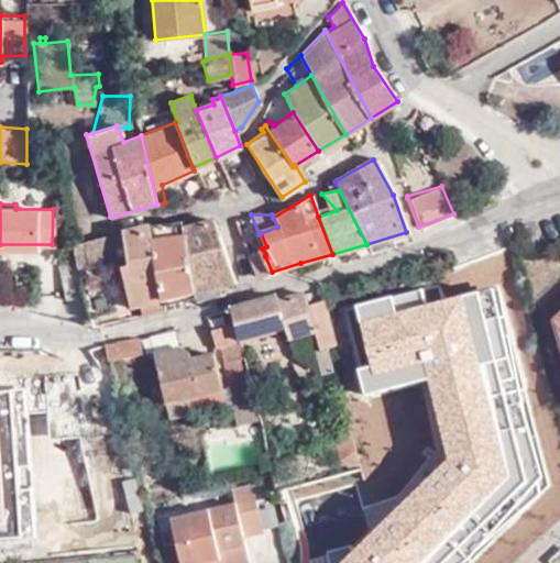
[(212,219),(179,227),(182,236),(186,255),(221,247),(212,219)]
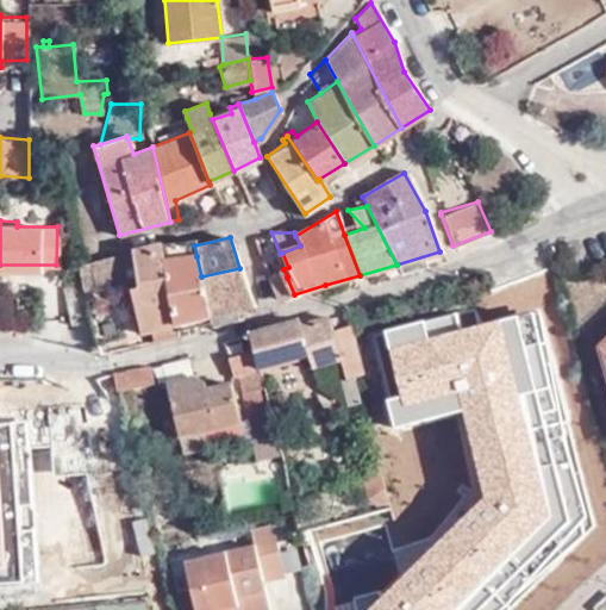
[(132,250),(99,259),(102,271),(117,268),(122,292),(130,291),(139,332),(150,330),(176,324),(162,261),(158,244),(132,250)]
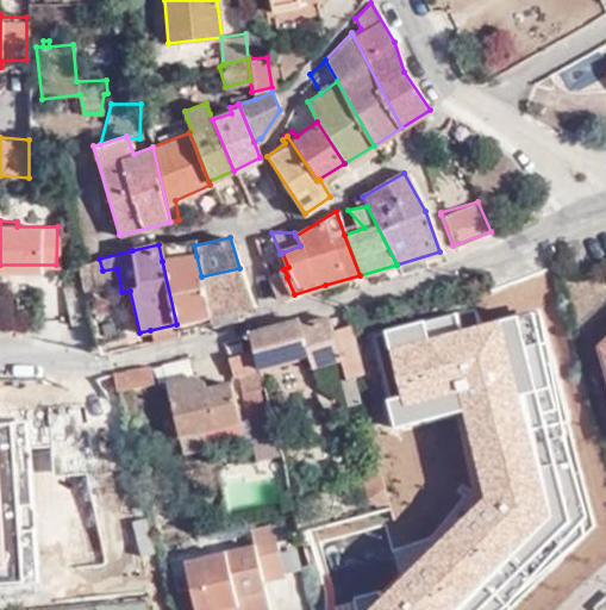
[(162,261),(176,324),(208,316),(201,277),(197,256),(162,261)]
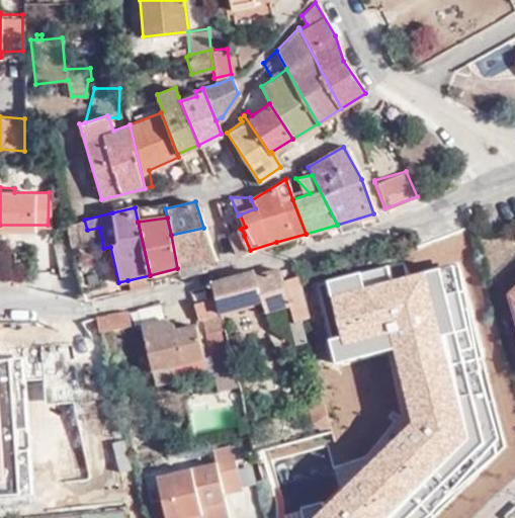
[(171,235),(177,268),(213,259),(203,228),(171,235)]
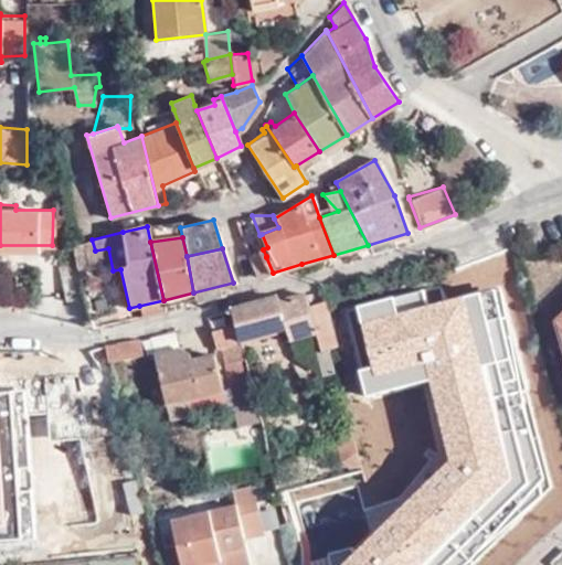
[(266,257),(252,264),(256,275),(260,277),(273,273),(266,257)]
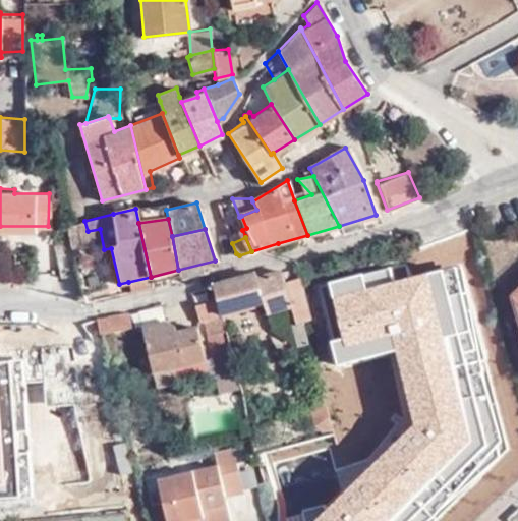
[(215,261),(178,270),(180,277),(194,274),(216,265),(215,261)]
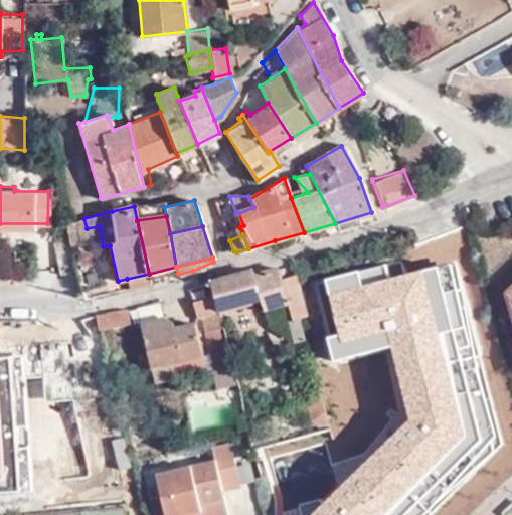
[(354,271),(320,281),(334,334),(323,337),(330,361),(387,348),(404,421),(319,507),(316,500),(296,505),(298,514),(424,514),(498,446),(452,263),(417,271),(386,279),(382,265),(354,271)]
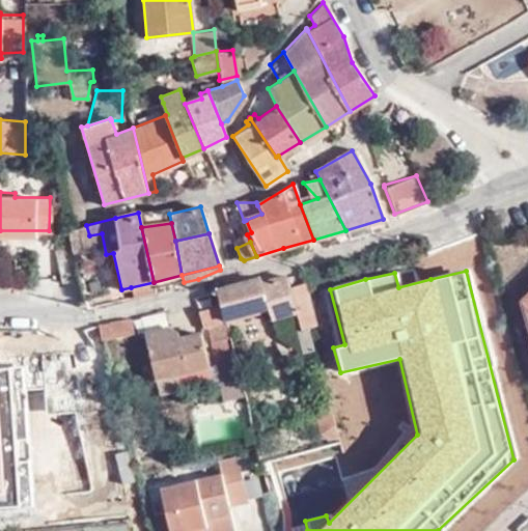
[(112,273),(77,280),(83,302),(117,294),(112,273)]
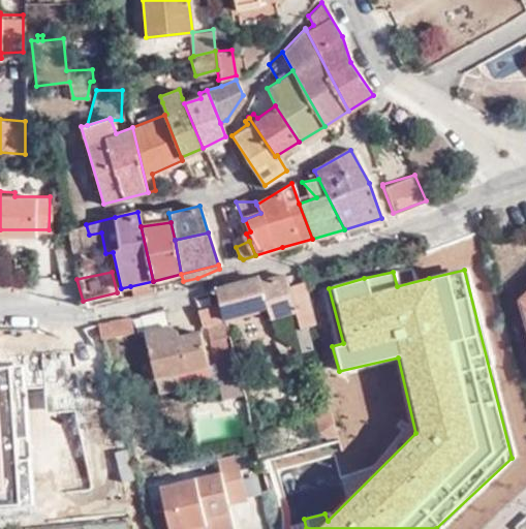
[(258,275),(214,289),(215,291),(218,303),(222,319),(267,307),(270,317),(292,311),(298,330),(305,329),(294,284),(287,285),(285,274),(259,281),(258,275)]
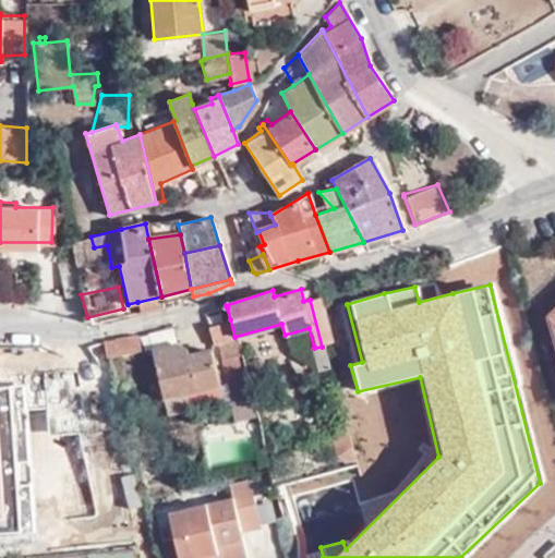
[(161,296),(137,302),(140,311),(163,305),(161,296)]
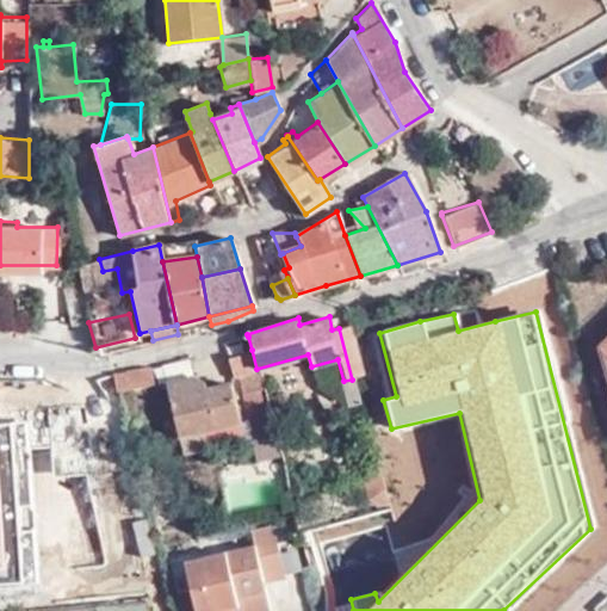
[(350,325),(339,328),(352,380),(365,376),(350,325)]
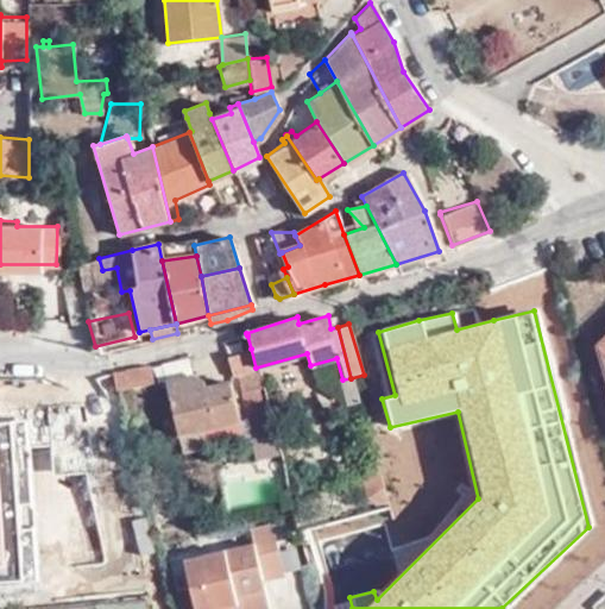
[(222,343),(226,356),(251,349),(247,336),(240,337),(222,343)]
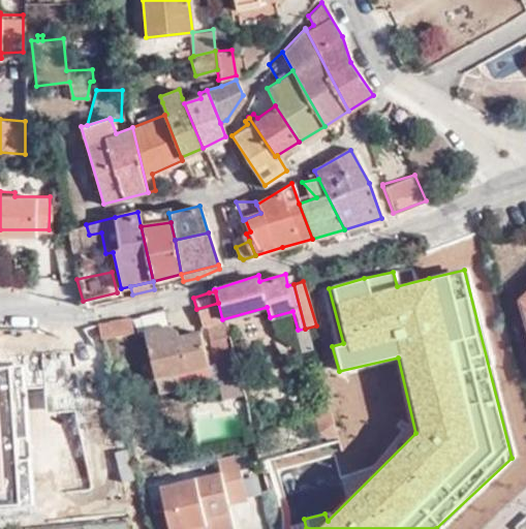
[(199,327),(205,324),(222,320),(222,319),(218,303),(196,309),(199,327)]
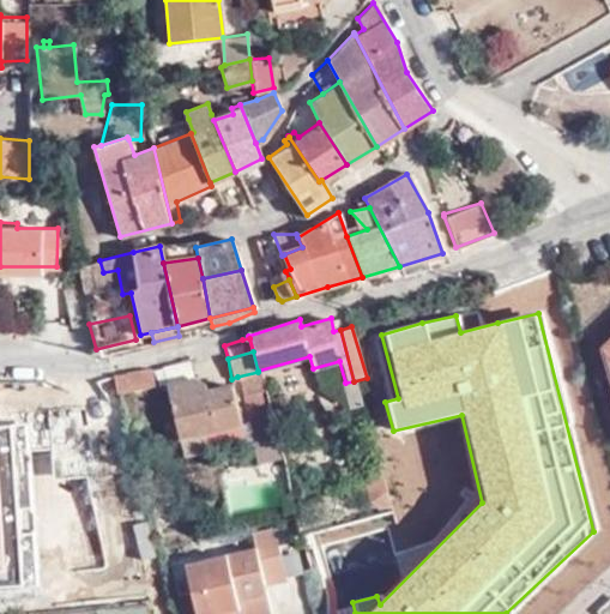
[(149,369),(110,375),(115,395),(153,387),(149,369)]
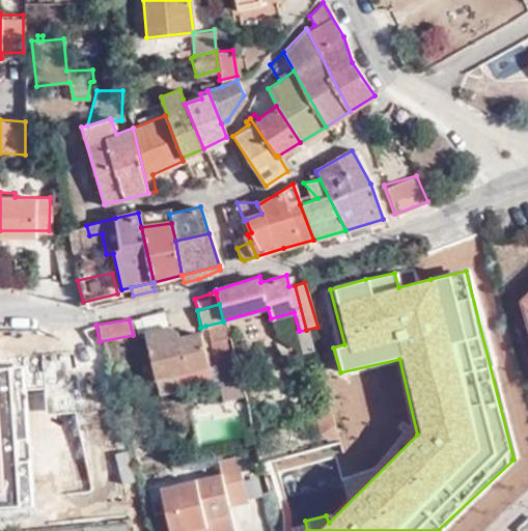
[(225,402),(243,397),(223,322),(205,326),(225,402)]
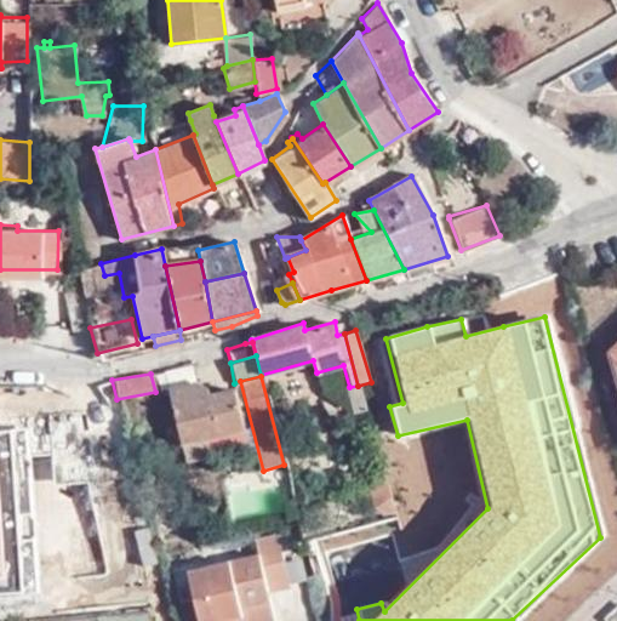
[(167,391),(181,444),(184,460),(207,455),(205,442),(243,433),(234,391),(209,398),(206,391),(204,392),(192,383),(167,391)]
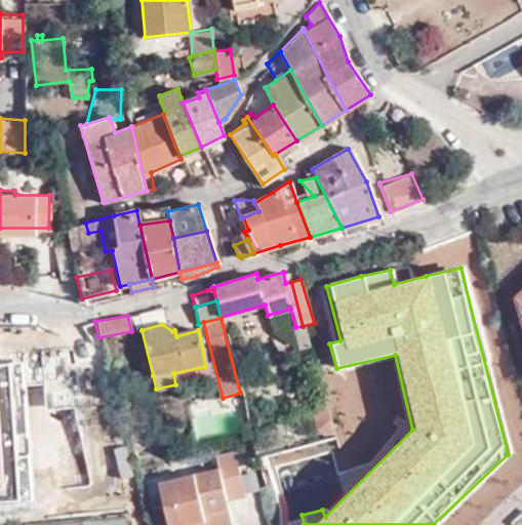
[(303,326),(295,327),(292,329),(298,352),(309,349),(303,326)]
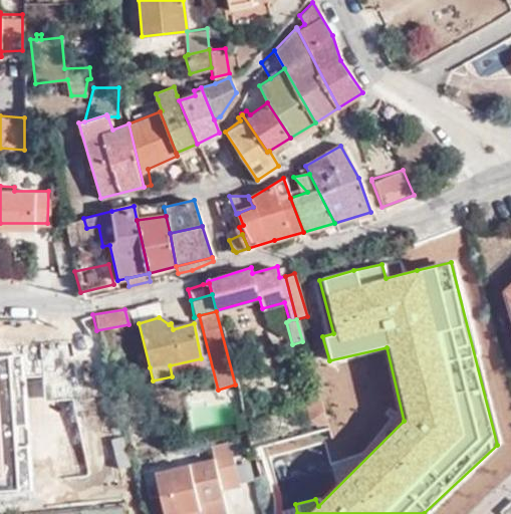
[(292,344),(286,322),(261,328),(265,343),(266,345),(270,347),(274,348),(292,344)]
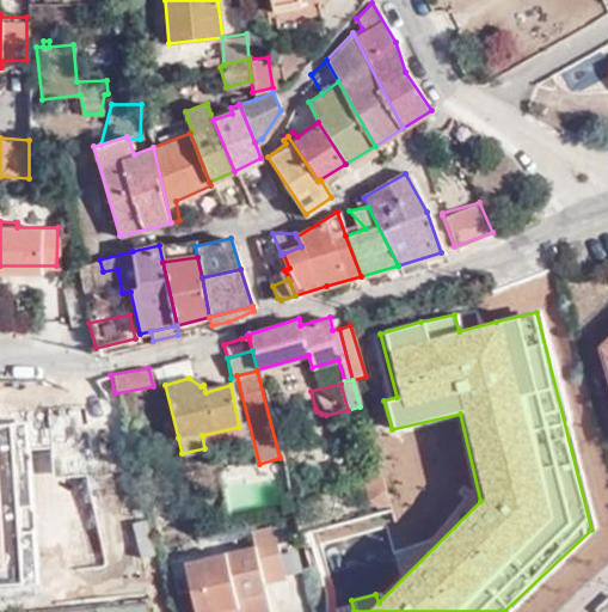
[(74,407),(45,407),(48,450),(80,447),(74,407)]
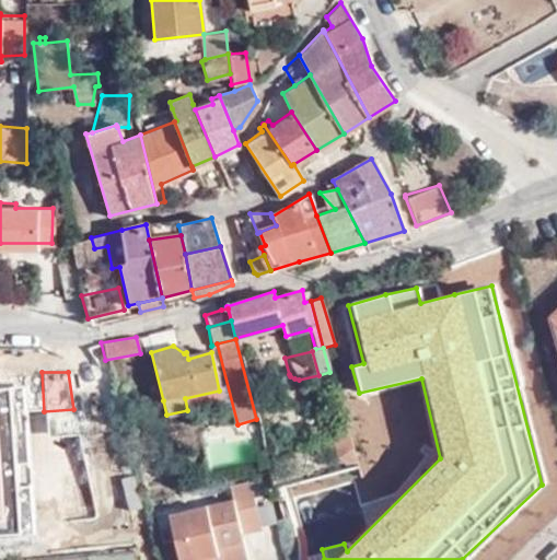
[(0,535),(16,534),(6,389),(0,389),(0,535)]
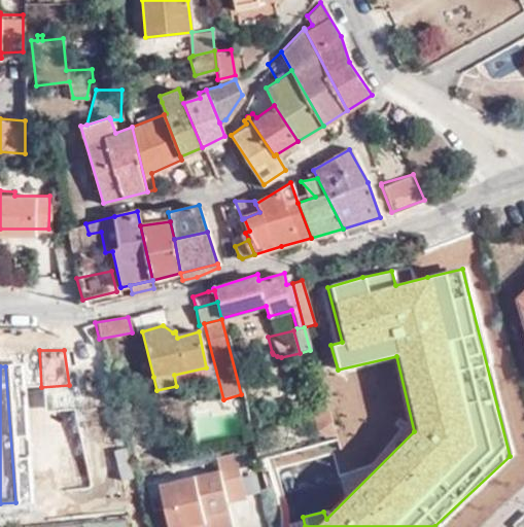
[(326,437),(334,437),(325,406),(310,411),(314,426),(317,431),(320,434),(326,437)]
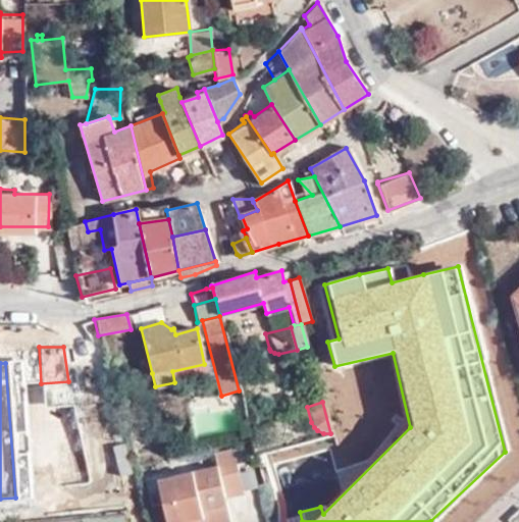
[(297,445),(315,496),(346,485),(326,433),(297,445)]
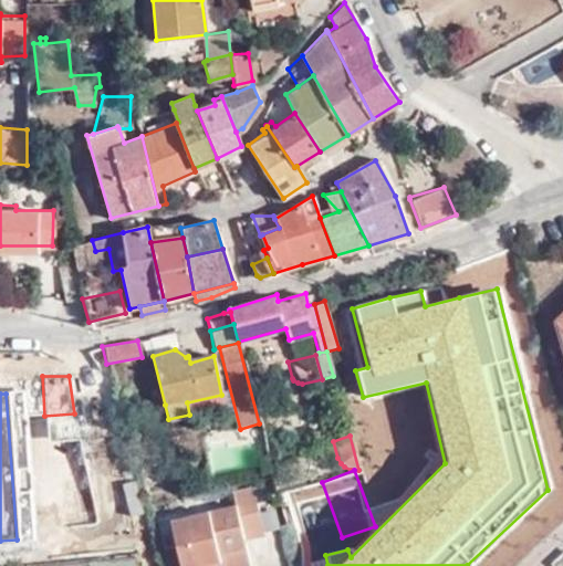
[(166,521),(176,565),(190,565),(217,559),(215,553),(241,546),(238,535),(259,530),(248,489),(229,493),(231,505),(166,521)]
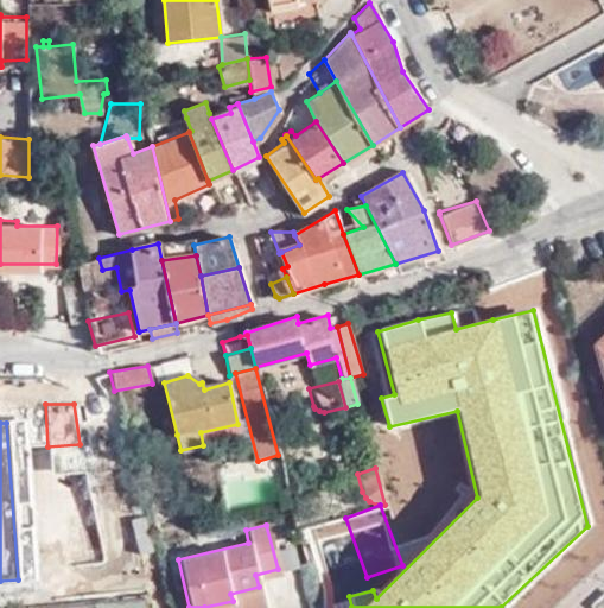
[(233,601),(260,594),(259,587),(230,594),(233,601)]
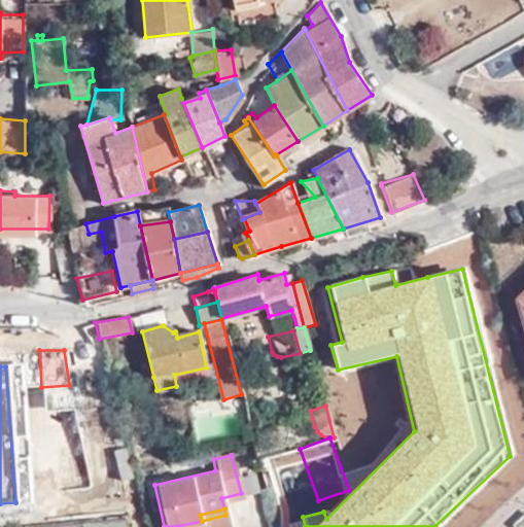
[(202,521),(177,526),(220,526),(228,525),(225,515),(202,521)]
